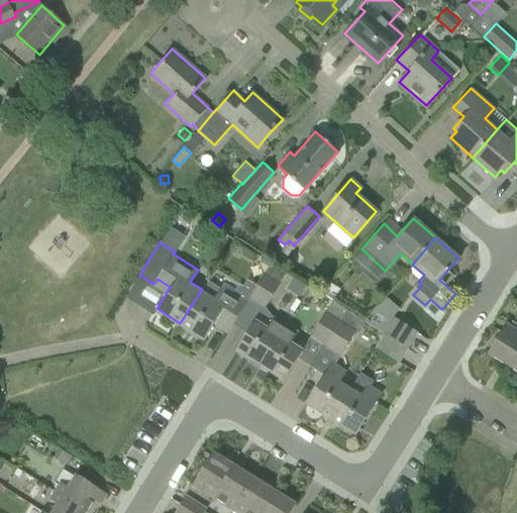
[(254,271),(263,275),(271,263),(263,259),(254,271)]
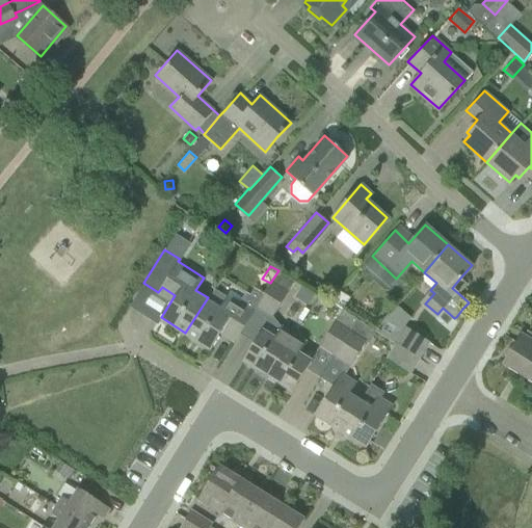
[(257,306),(272,315),(294,279),(280,269),(278,270),(270,283),(257,306)]
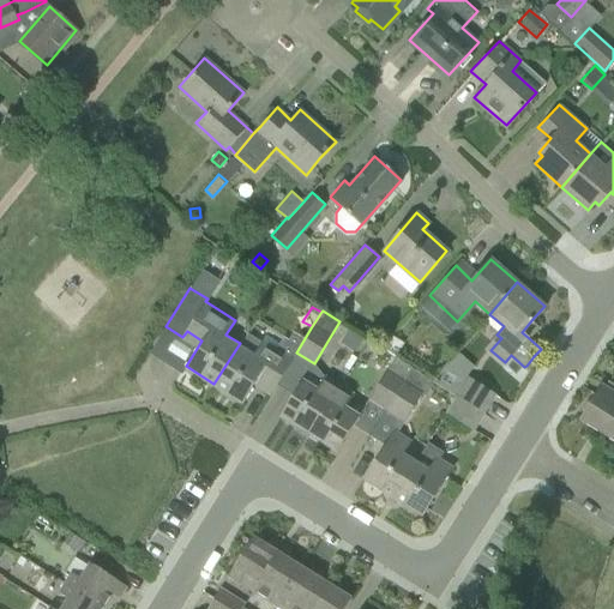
[(240,343),(214,384),(242,402),(254,383),(259,375),(275,386),(283,373),(294,356),(264,337),(254,353),(240,343)]
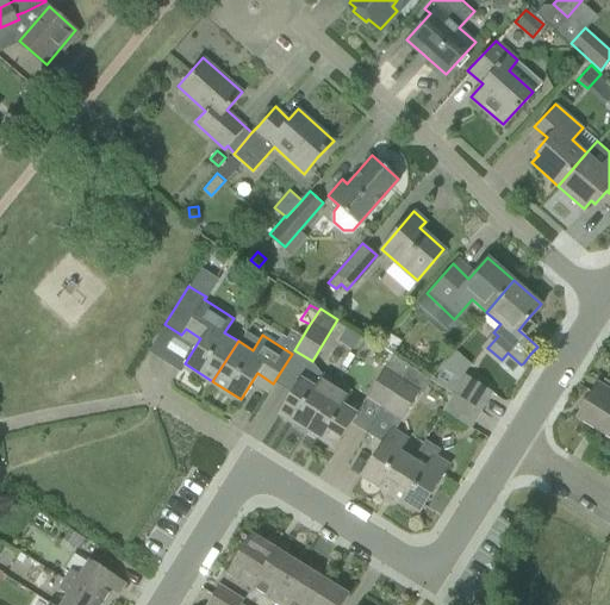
[(349,350),(341,362),(346,366),(354,354),(349,350)]
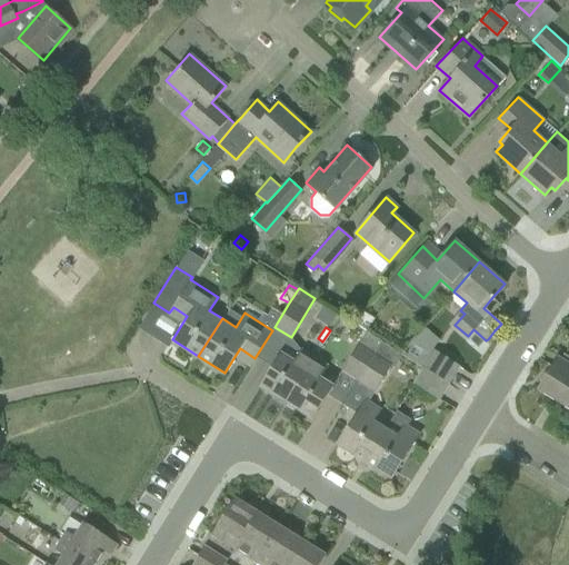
[(342,369),(357,379),(382,339),(367,329),(342,369)]
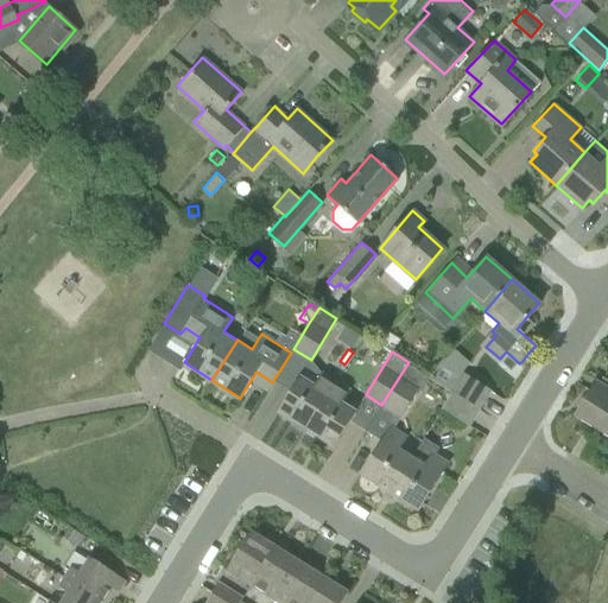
[(453,391),(479,407),(489,389),(442,360),(429,375),(429,374),(428,375),(429,376),(453,391)]
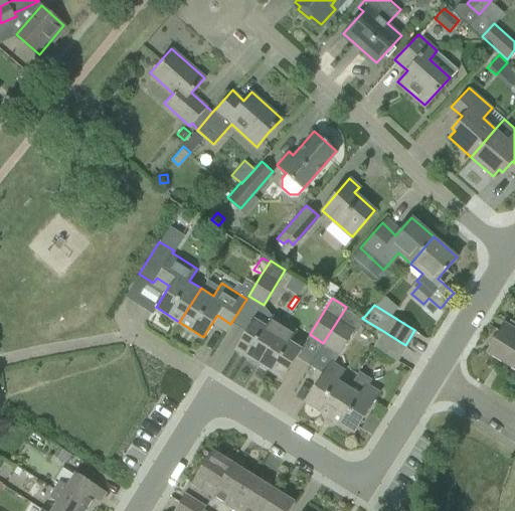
[(323,343),(338,352),(351,330),(355,332),(363,319),(362,318),(363,317),(346,307),(323,343)]
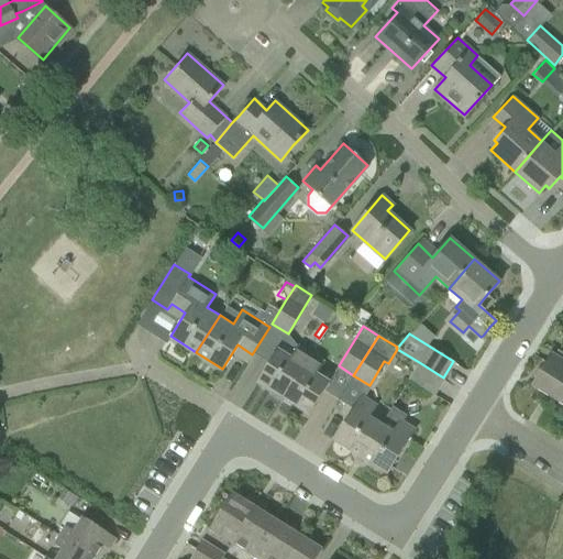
[(256,381),(283,396),(310,352),(297,344),(289,358),(276,349),(256,381)]
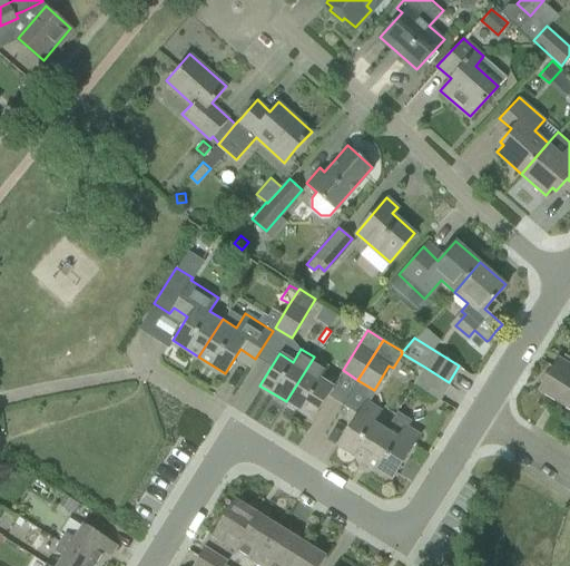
[(557,355),(537,388),(559,402),(569,384),(569,355),(564,352),(561,359),(557,355)]
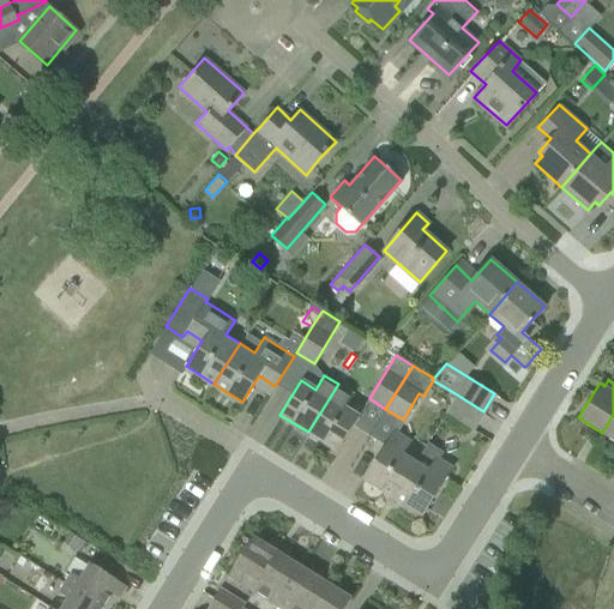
[(308,432),(337,450),(357,416),(345,408),(354,393),(338,384),(308,432)]
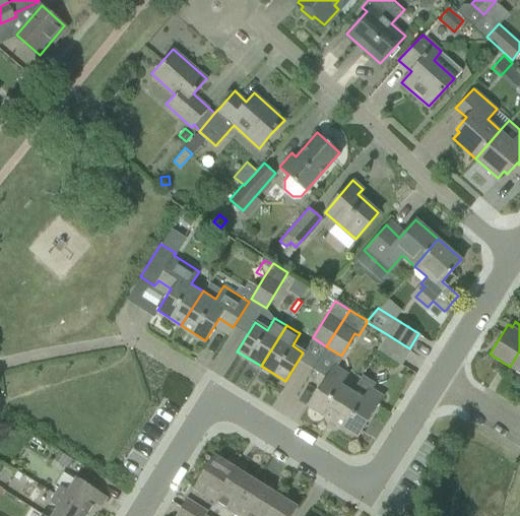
[(378,348),(400,363),(409,348),(387,334),(378,348)]
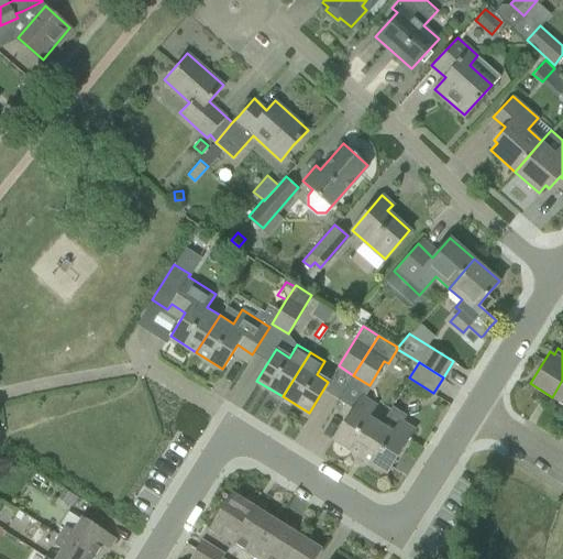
[(562,380),(552,397),(562,403),(562,380)]
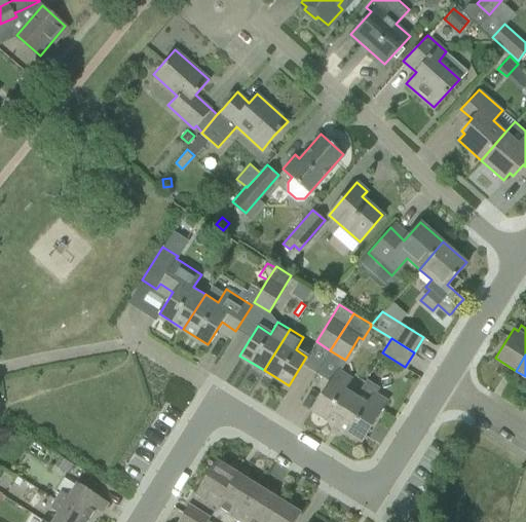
[(312,410),(336,425),(354,396),(344,388),(350,378),(337,370),(312,410)]
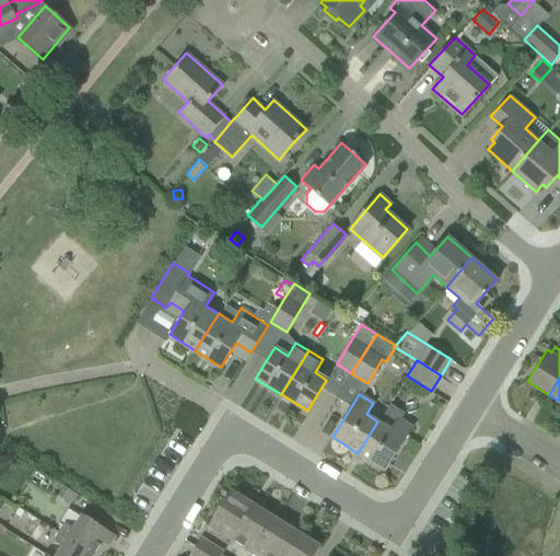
[(358,453),(384,470),(411,426),(399,418),(405,412),(389,402),(377,421),(358,453)]
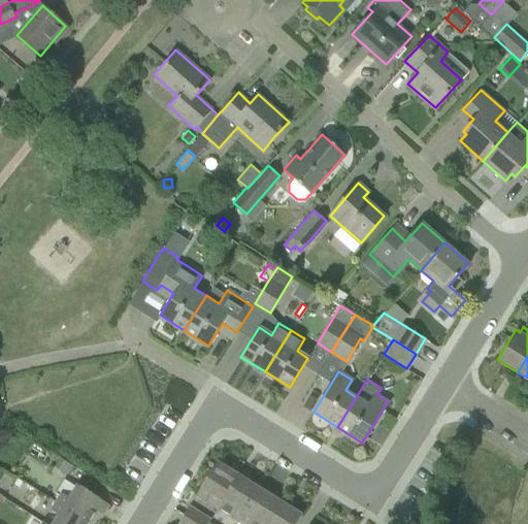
[(378,423),(369,437),(381,444),(390,430),(378,423)]
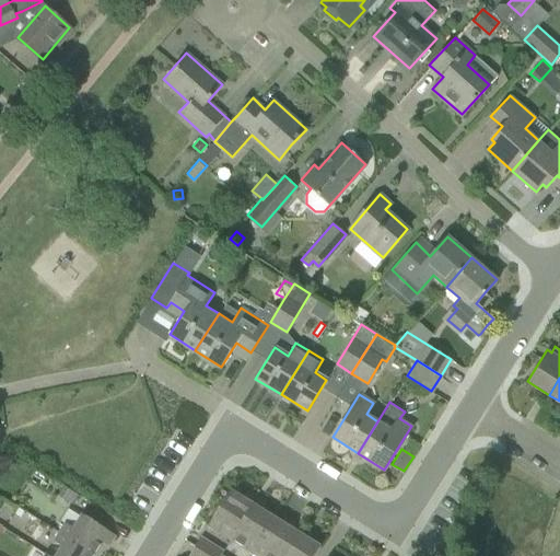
[(35,468),(30,477),(46,487),(50,478),(35,468)]
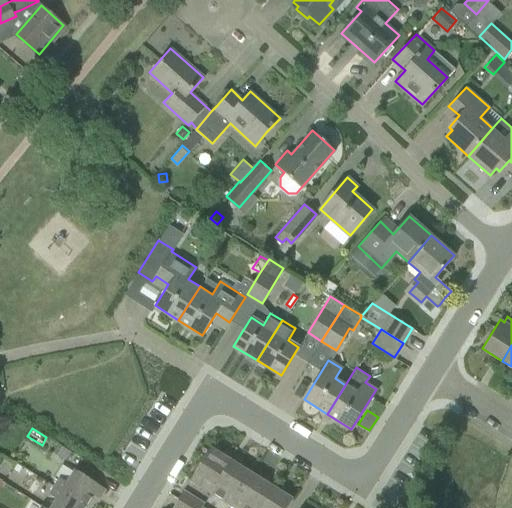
[(57,443),(53,450),(66,459),(71,451),(57,443)]
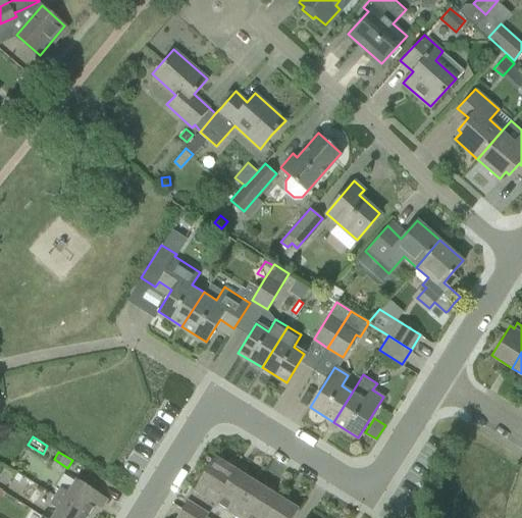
[(214,502),(215,502),(239,464),(229,458),(226,463),(214,455),(194,488),(214,502)]
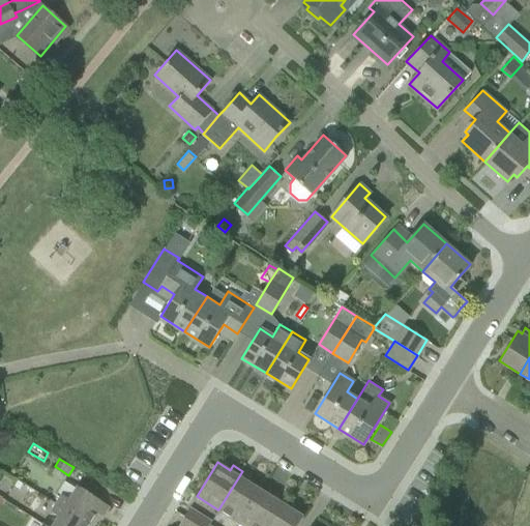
[(218,509),(239,523),(261,489),(248,481),(252,476),(242,471),(218,509)]
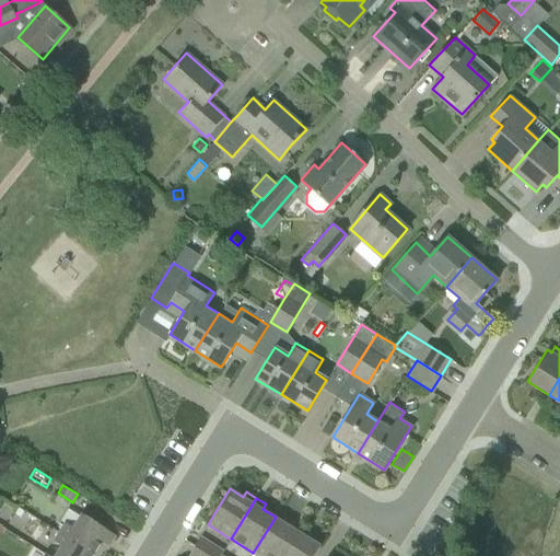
[(58,531),(95,553),(103,541),(108,544),(115,533),(82,513),(74,525),(65,520),(58,531)]
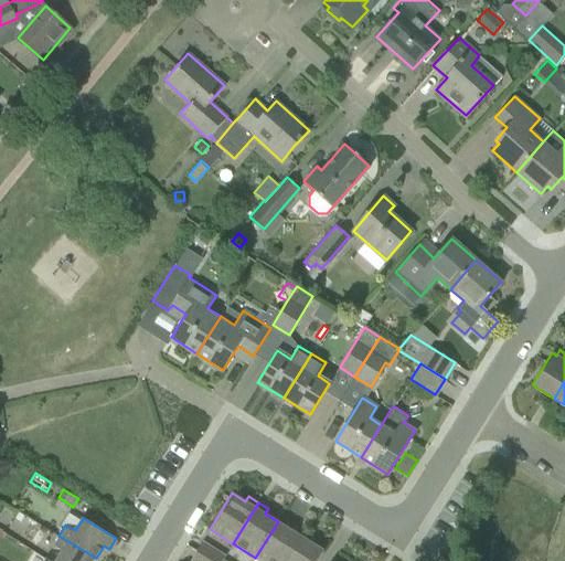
[(255,558),(259,560),(284,560),(304,530),(294,524),(290,529),(278,521),(255,558)]
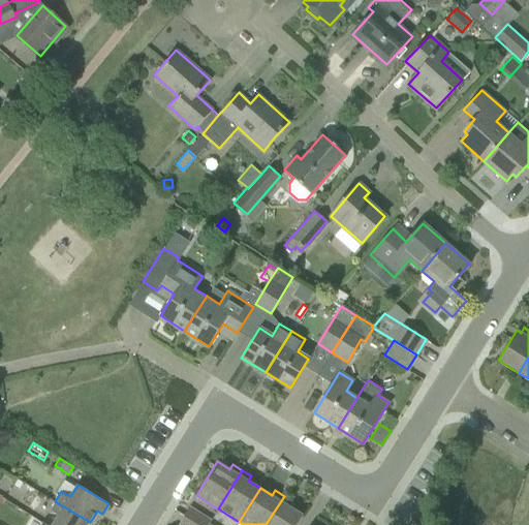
[(296,524),(303,515),(290,507),(293,502),(284,496),(266,524),(296,524)]
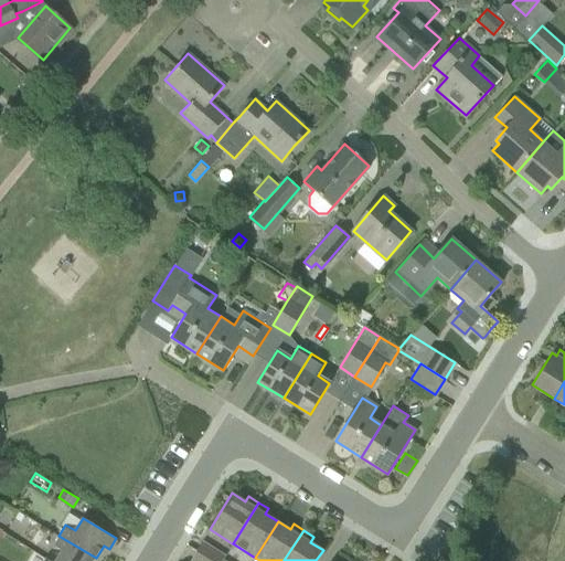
[(54,560),(94,560),(96,558),(59,536),(52,546),(61,551),(54,560)]
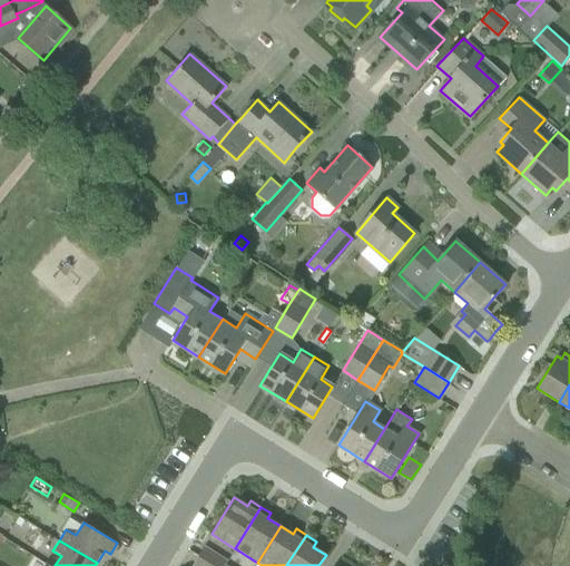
[(190,565),(223,565),(227,559),(204,545),(190,565)]
